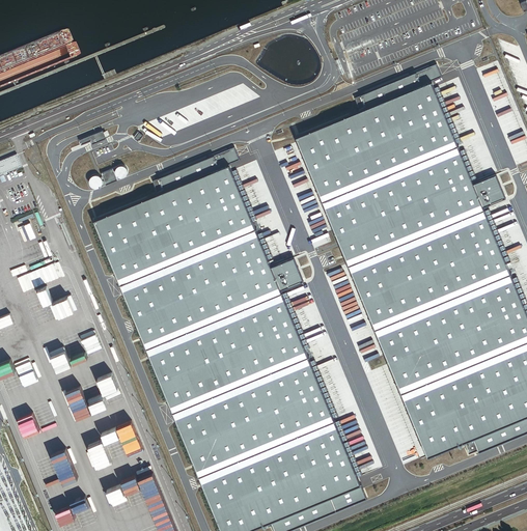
[(519,9),(524,7),(521,0),(519,0),(516,1),(519,9)]
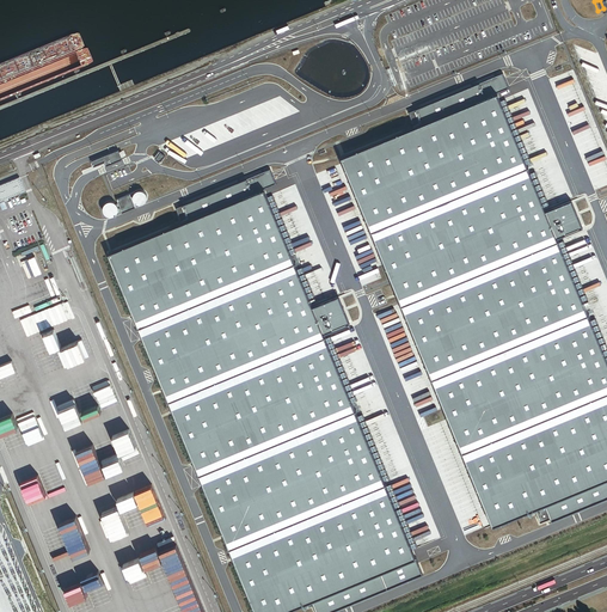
[(507,92),(500,74),(477,84),(483,101),(507,92)]
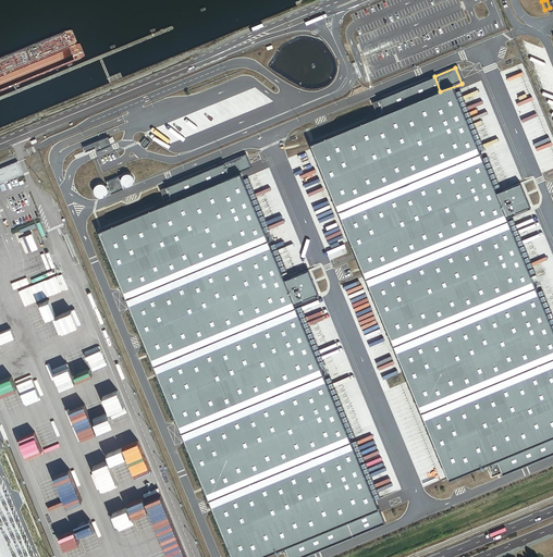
[(440,91),(434,76),(397,91),(376,101),(382,115),(440,91)]
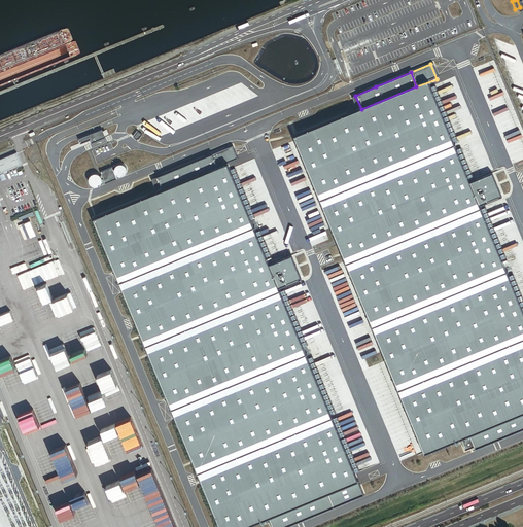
[(356,112),(294,136),(421,455),(459,440),(522,414),(522,316),(479,206),(471,184),(429,82),(416,86),(361,109),(356,112)]
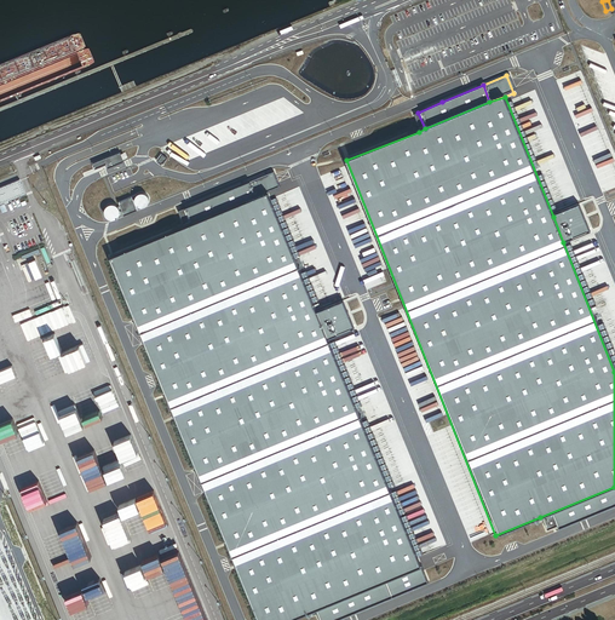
[(425,128),(418,113),(412,115),(419,132),(425,128)]
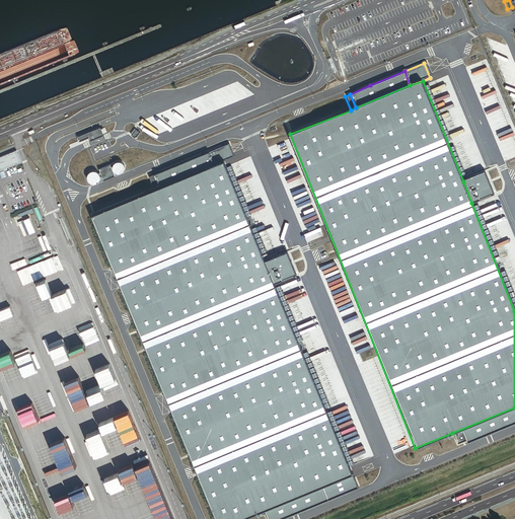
[(138,130),(132,127),(127,135),(133,138),(138,130)]
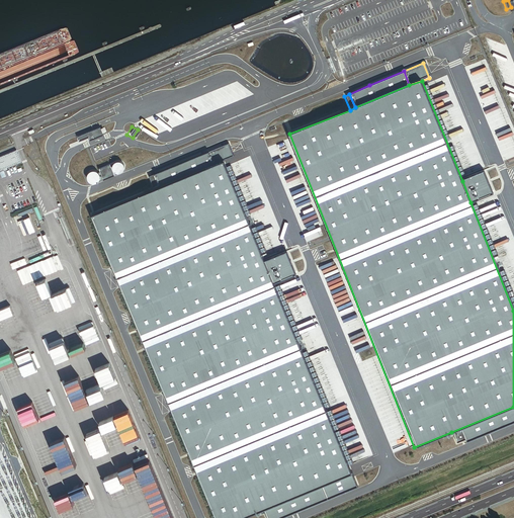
[(100,135),(97,127),(75,137),(77,141),(85,138),(86,140),(100,135)]
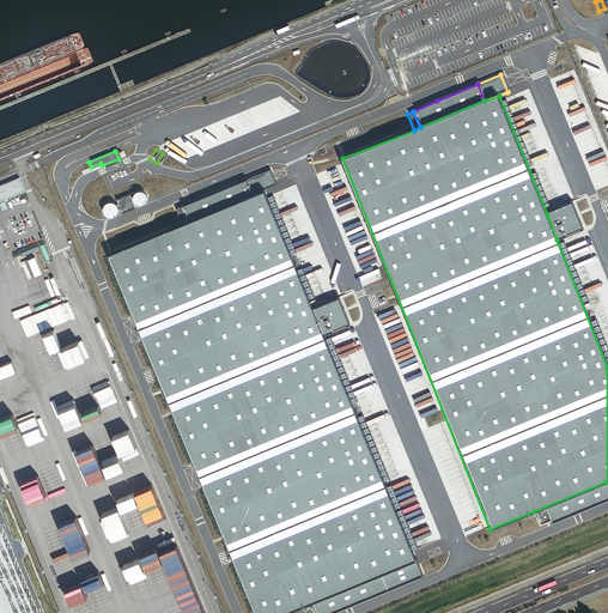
[(273,184),(267,170),(245,180),(251,194),(273,184)]
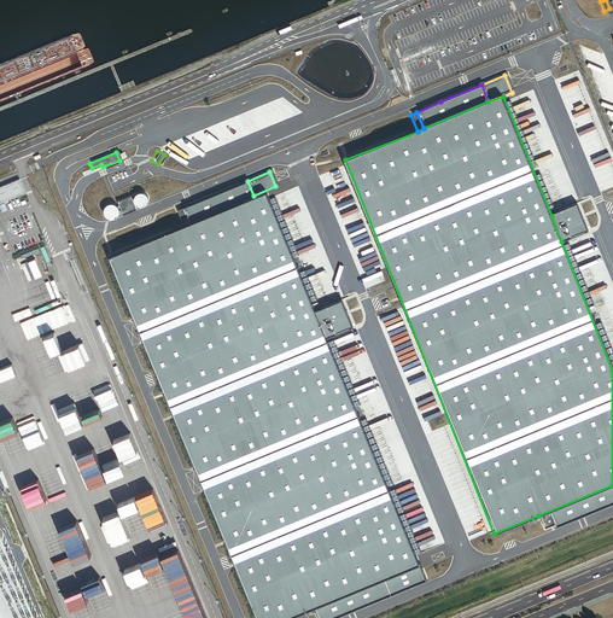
[(0,200),(21,193),(15,178),(0,184),(0,200)]
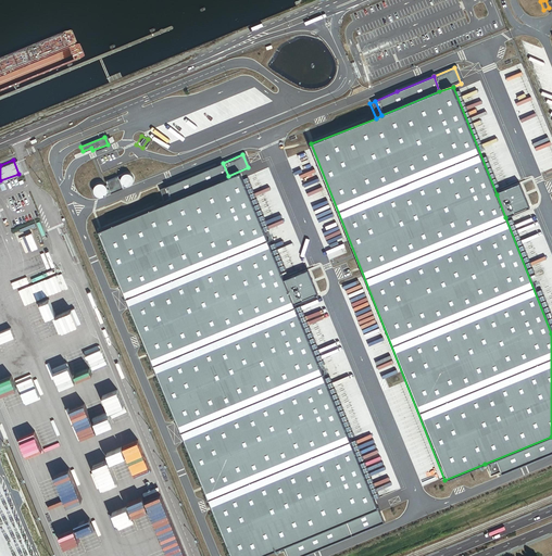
[(223,163),(164,188),(171,201),(228,176),(223,163)]
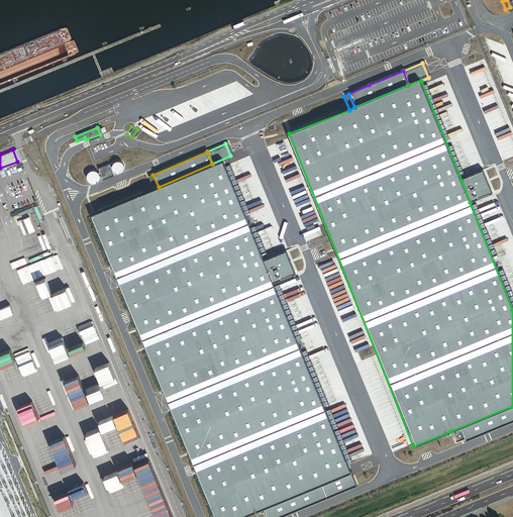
[(350,476),(224,163),(91,217),(135,327),(144,348),(161,390),(170,410),(212,516),(246,516),(252,515),(262,511),(350,476)]
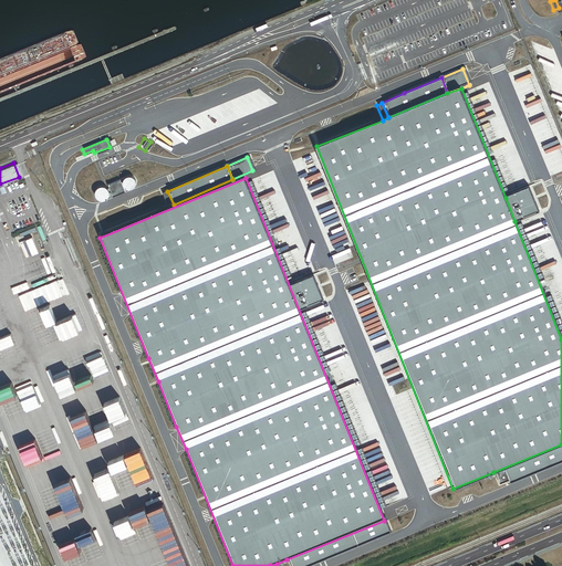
[(129,189),(131,188),(132,186),(133,185),(133,182),(132,180),(131,179),(128,178),(126,178),(125,179),(123,179),(122,181),(121,182),(121,185),(122,187),(123,188),(124,189),(126,189),(127,189),(129,189)]
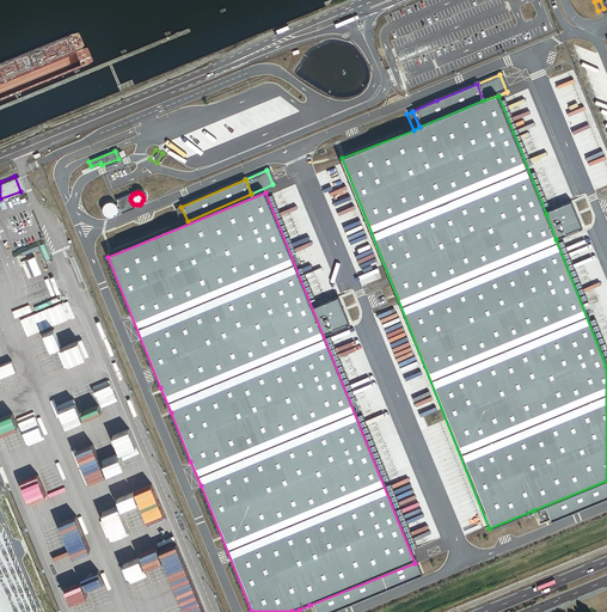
[(127,194),(115,199),(120,212),(132,207),(127,194)]
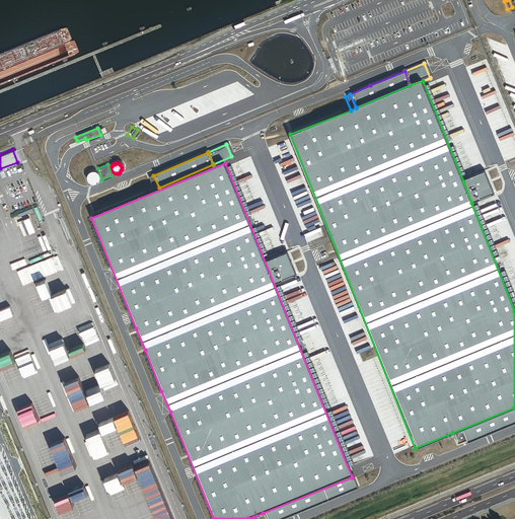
[(94,183),(95,182),(96,180),(96,179),(96,177),(95,175),(94,174),(92,173),(91,173),(89,174),(88,174),(86,176),(86,177),(86,179),(86,181),(87,182),(89,183),(90,184),(92,184),(94,183)]
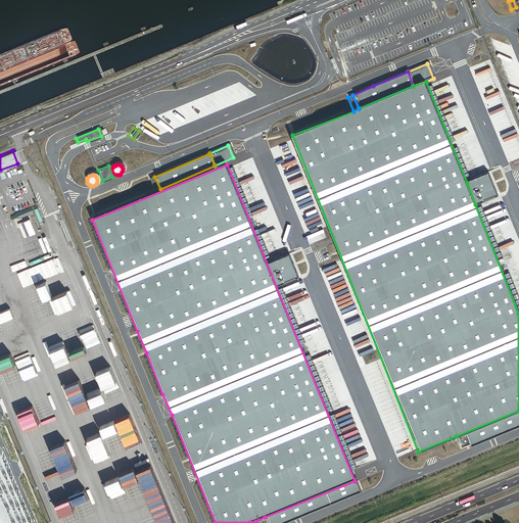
[(487,175),(467,183),(475,204),(496,196),(487,175)]
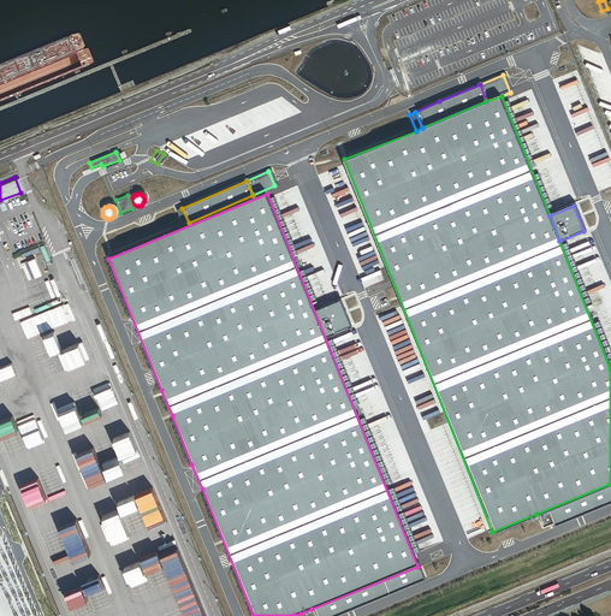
[(182,208),(176,211),(182,226),(189,223),(182,208)]
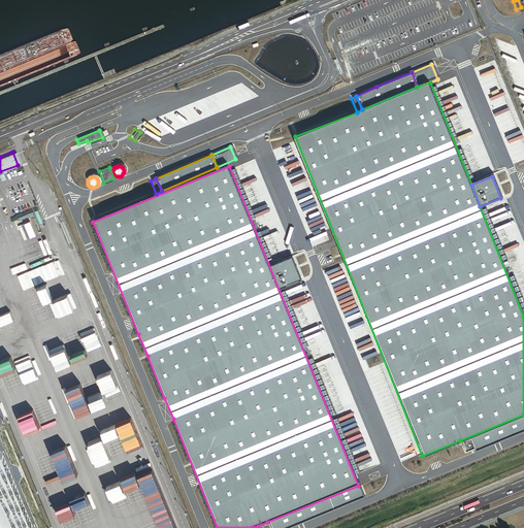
[(298,281),(289,258),(271,265),(281,288),(298,281)]
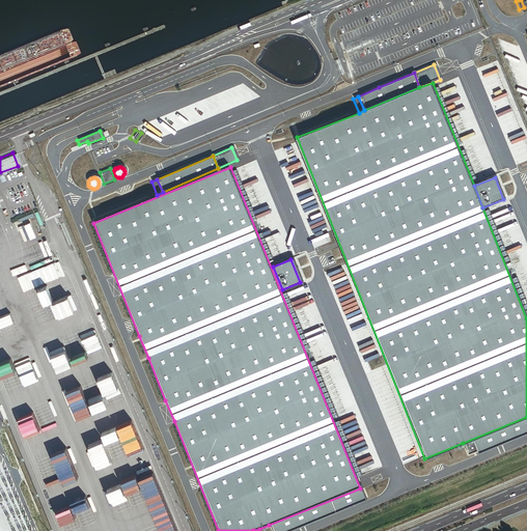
[(526,432),(526,417),(463,443),(466,453),(473,450),(475,454),(526,432)]
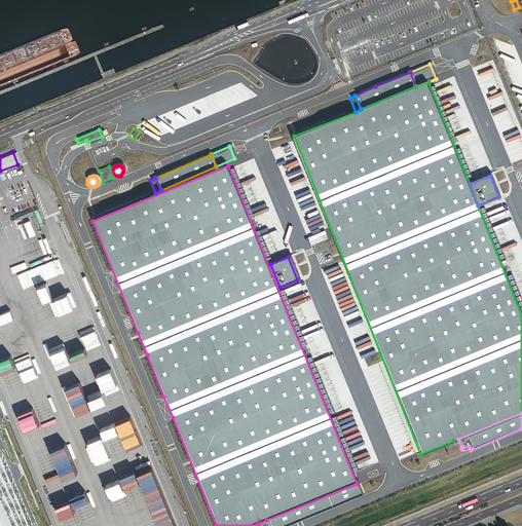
[(285,525),(361,495),(357,484),(266,520),(268,525),(285,525)]
